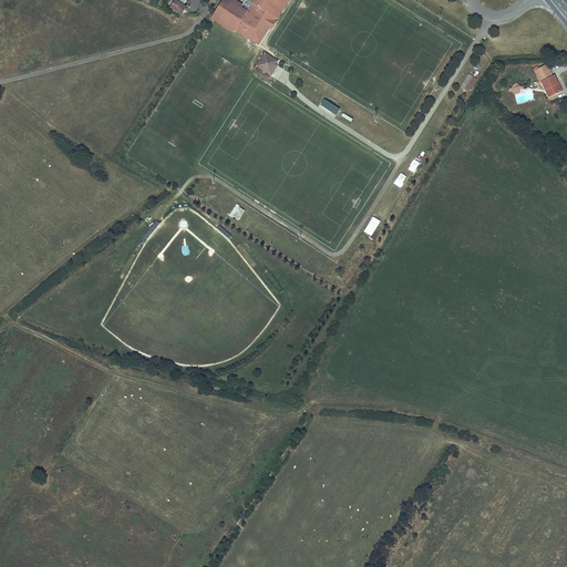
[(177,0),(177,1),(176,1),(172,8),(182,14),(183,11),(184,12),(185,12),(186,12),(186,11),(186,10),(186,9),(185,9),(186,8),(183,6),(186,0),(177,0)]
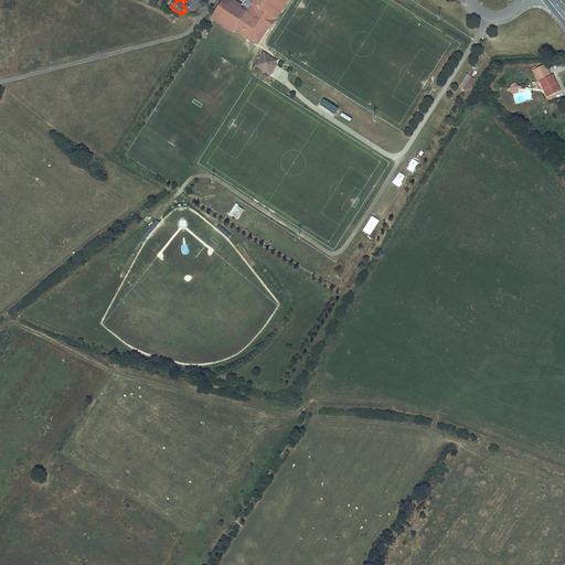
[(245,0),(242,6),(241,8),(227,0),(223,0),(212,19),(232,32),(234,30),(257,45),(266,31),(260,28),(262,27),(265,28),(273,16),(274,17),(285,0),(245,0)]
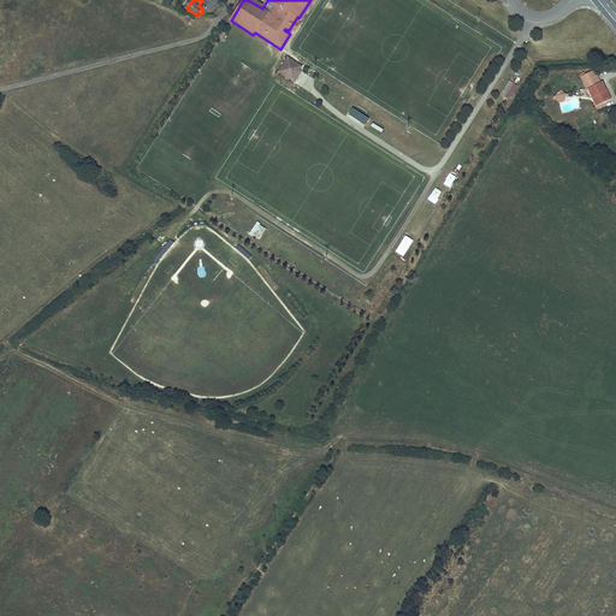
[(290,34),(300,19),(301,21),(313,0),(311,0),(298,18),(297,17),(289,30),(285,29),(284,30),(290,34)]
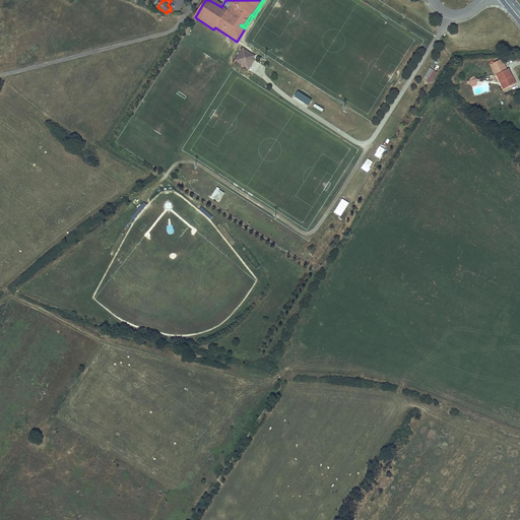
[(235,61),(249,70),(251,66),(250,65),(253,59),(255,57),(243,49),(235,61)]
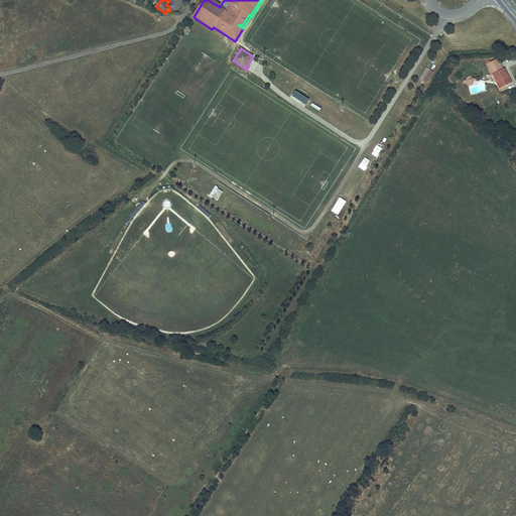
[(499,88),(509,84),(506,77),(508,76),(505,69),(503,70),(500,63),(499,65),(496,59),(487,65),(489,70),(492,75),(493,75),(499,88)]
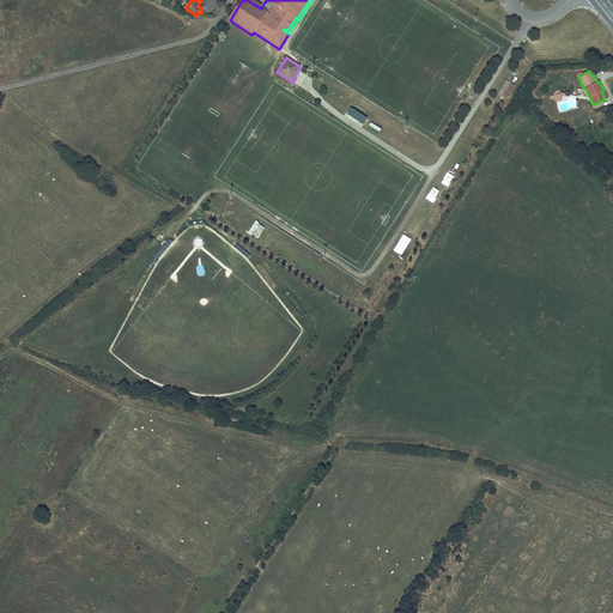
[(515,85),(507,80),(498,93),(507,98),(515,85)]
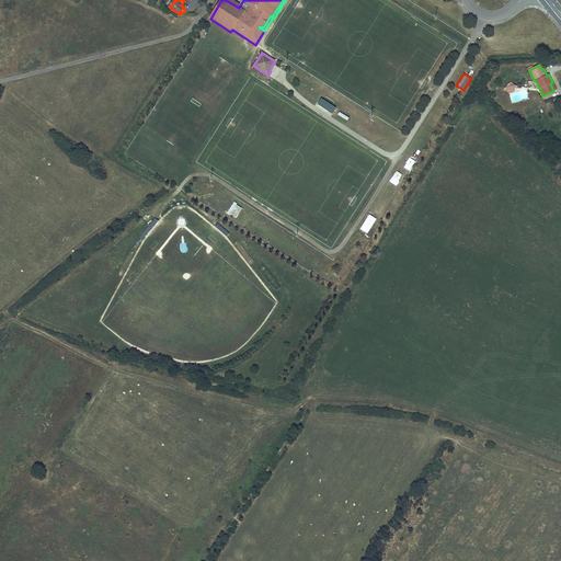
[(336,110),(321,100),(317,105),(328,112),(329,111),(333,113),(336,110)]
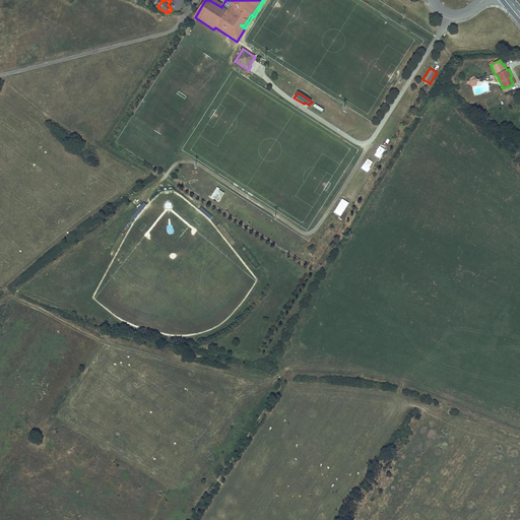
[(218,202),(224,192),(216,188),(210,198),(218,202)]
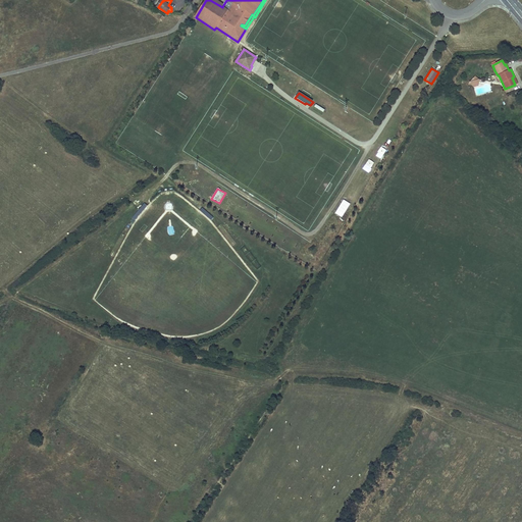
[(344,200),(336,211),(344,215),(350,204),(344,200)]
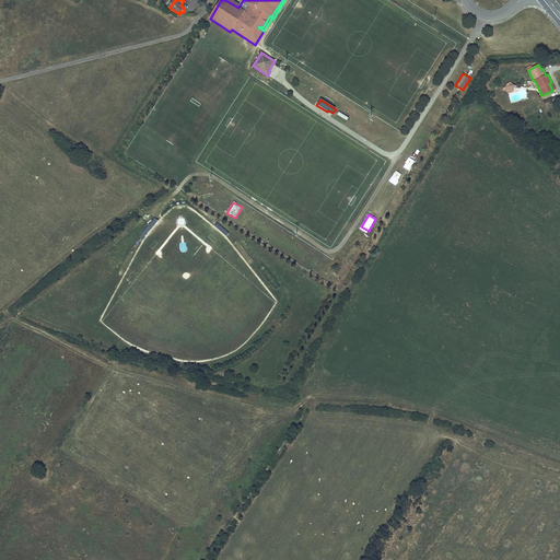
[(155,219),(141,234),(144,236),(158,221),(155,219)]
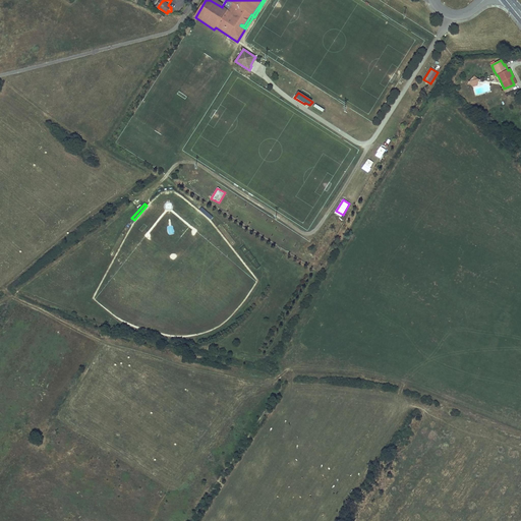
[(211,220),(213,217),(201,208),(199,210),(211,220)]
